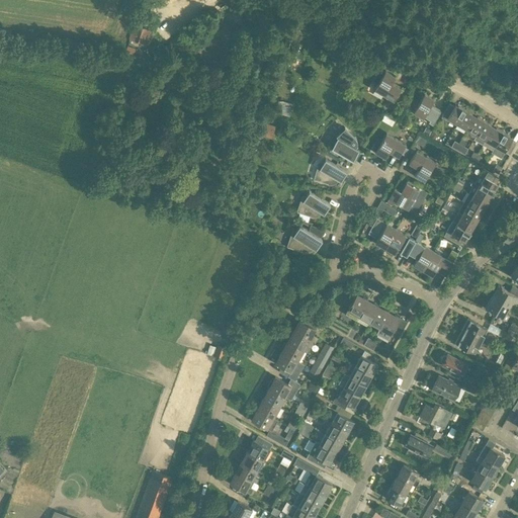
[(146,45),(150,30),(134,25),(130,39),(146,45)]
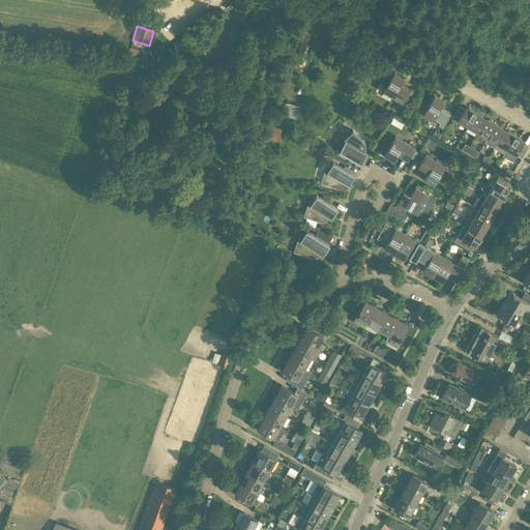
[(130,48),(128,54),(137,57),(139,51),(130,48)]
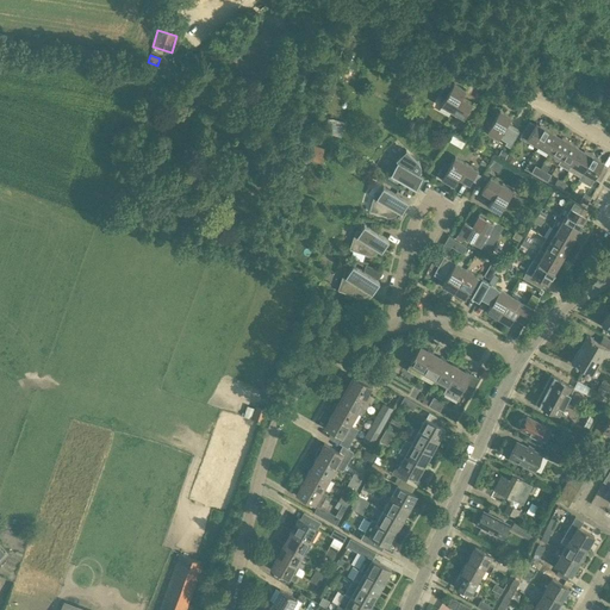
[(223,67),(225,57),(219,55),(216,64),(223,67)]
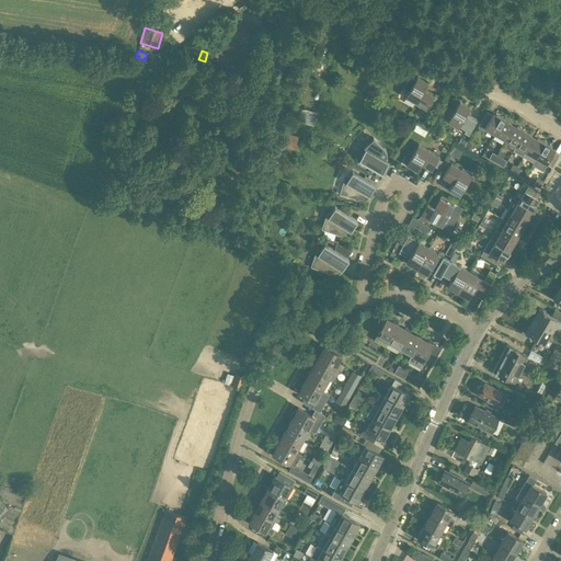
[(416,78),(411,75),(403,88),(409,90),(404,96),(425,110),(434,95),(424,89),(428,82),(418,76),(416,78)]
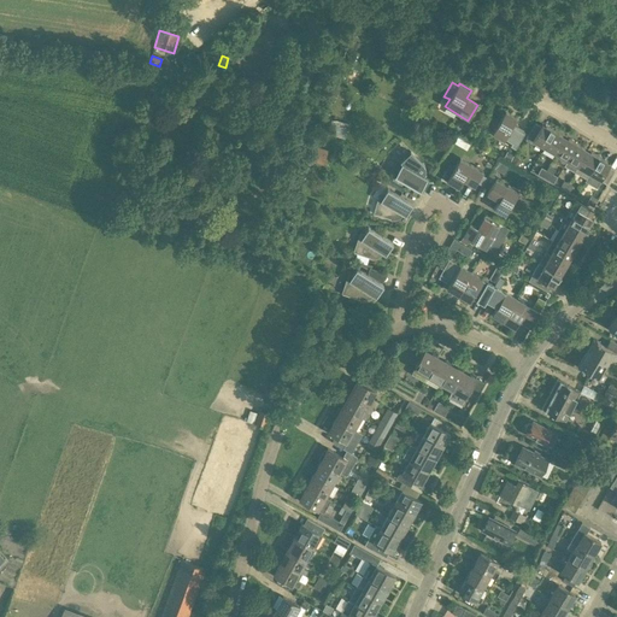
[(515,147),(524,131),(512,125),(517,117),(505,111),(492,134),(515,147)]
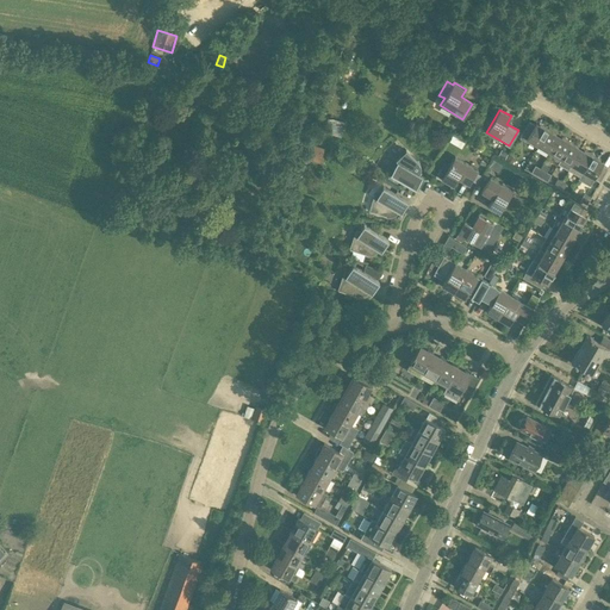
[(318,130),(329,134),(332,120),(322,117),(318,130)]
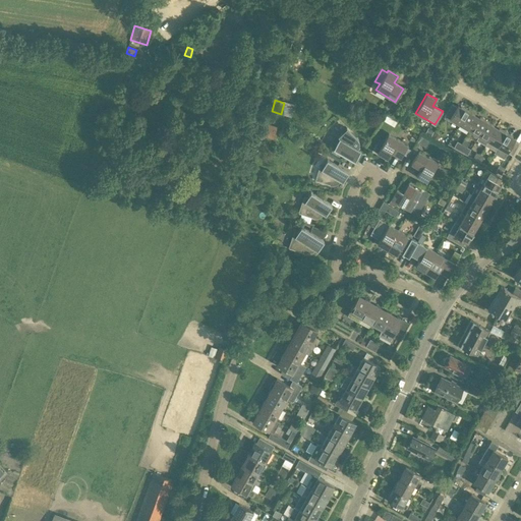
[(457,107),(451,104),(445,116),(459,124),(468,110),(458,105),(457,107)]
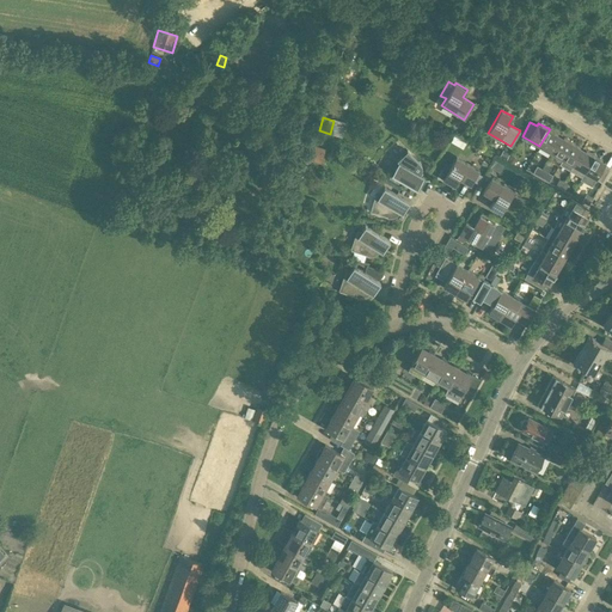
[(467,139),(471,132),(465,128),(460,135),(467,139)]
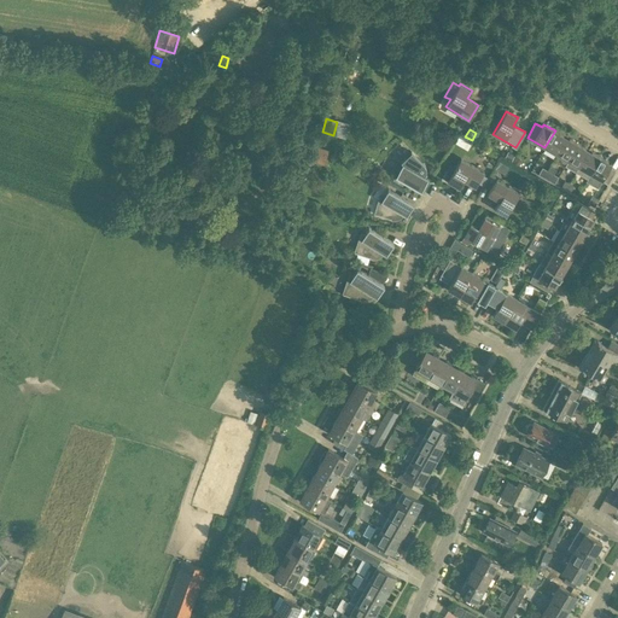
[(555,155),(566,138),(555,130),(544,147),(555,155)]
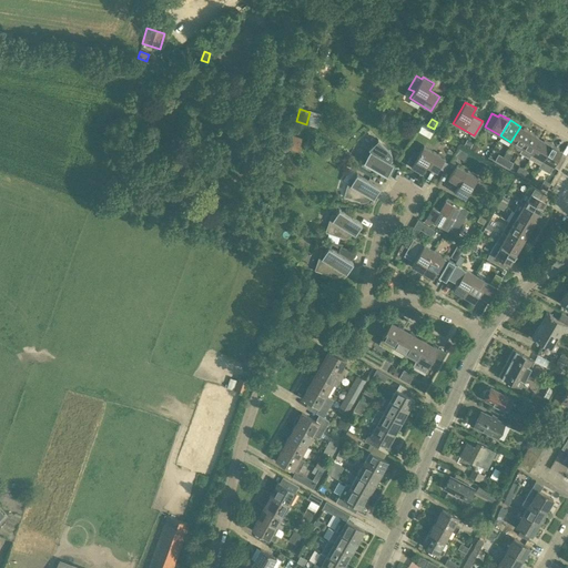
[(521,148),(530,132),(520,127),(510,142),(521,148)]
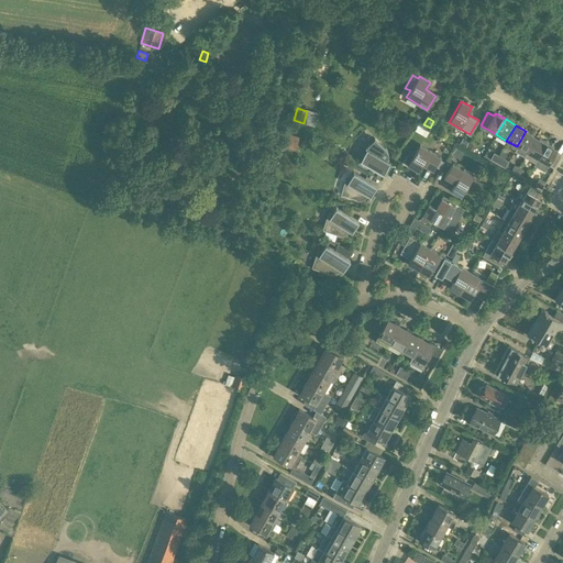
[(525,157),(537,138),(526,131),(517,146),(515,151),(525,157)]
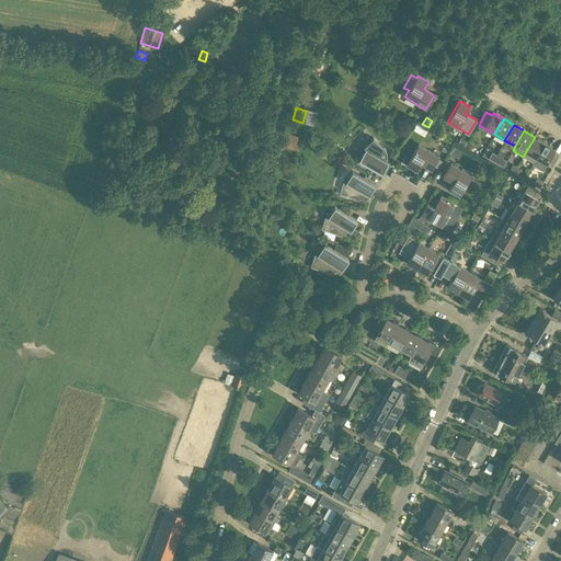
[(295,148),(298,136),(288,133),(285,146),(295,148)]
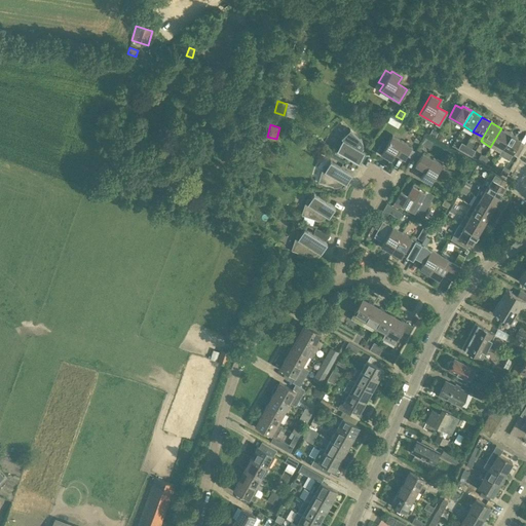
[(342,139),(337,150),(358,162),(362,156),(359,154),(361,150),(362,149),(362,148),(363,147),(363,146),(363,145),(363,144),(363,143),(362,143),(362,142),(362,141),(361,140),(360,139),(349,128),(341,138),(342,139)]
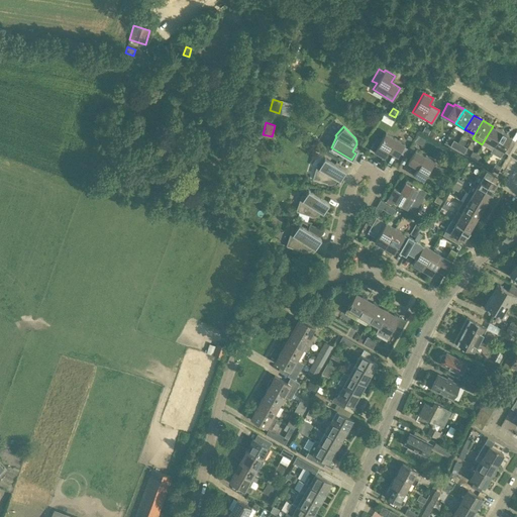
[(427,135),(430,130),(425,126),(421,132),(427,135)]
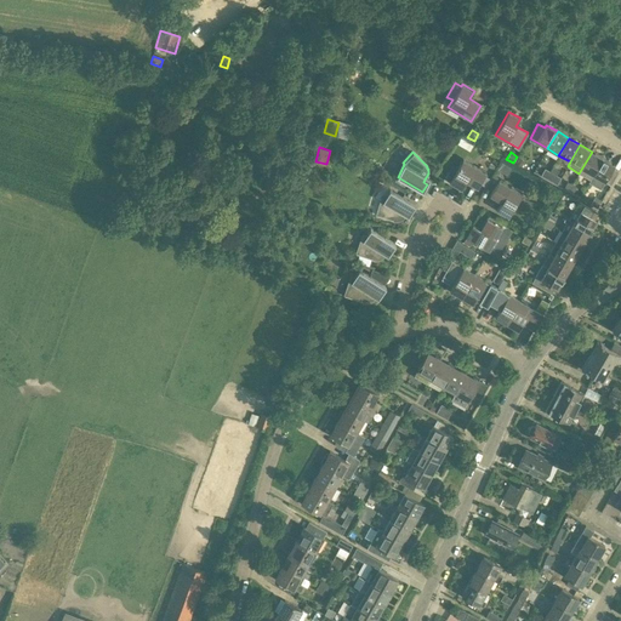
[(592,175),(603,158),(592,152),(579,174),(590,180),(592,175)]
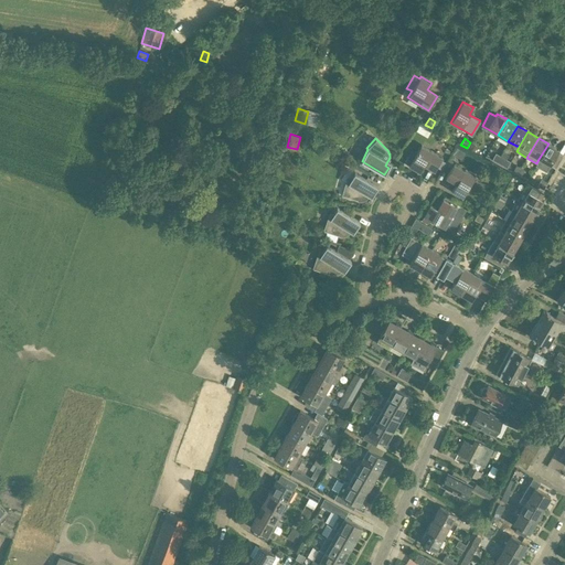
[(203,157),(206,150),(191,142),(188,150),(203,157)]
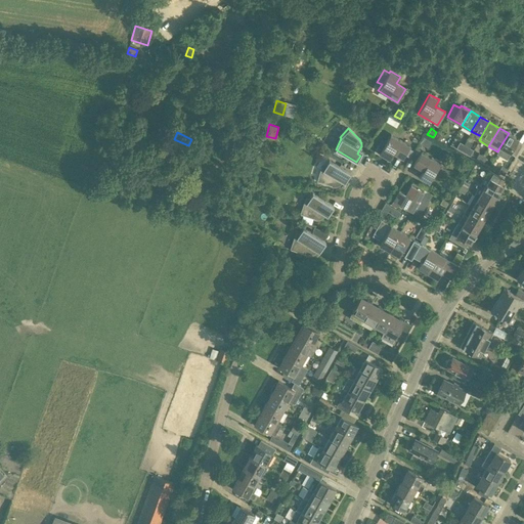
[(515,157),(522,144),(517,141),(519,139),(509,133),(499,147),(515,157)]
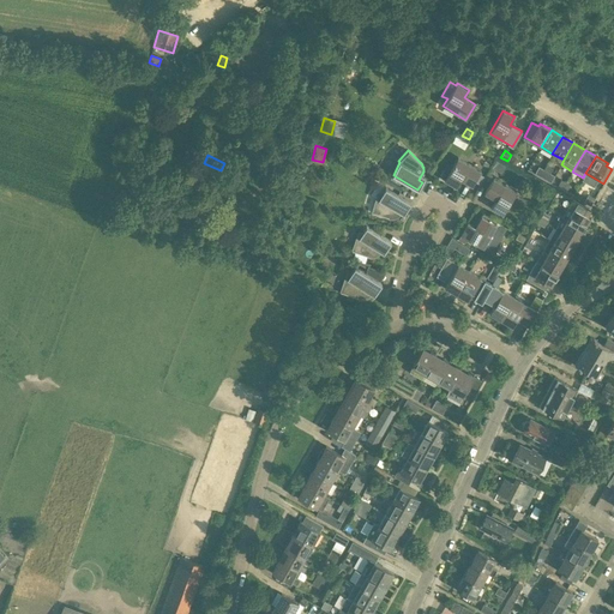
[(241,188),(254,161),(246,157),(241,168),(239,167),(230,184),(241,188)]
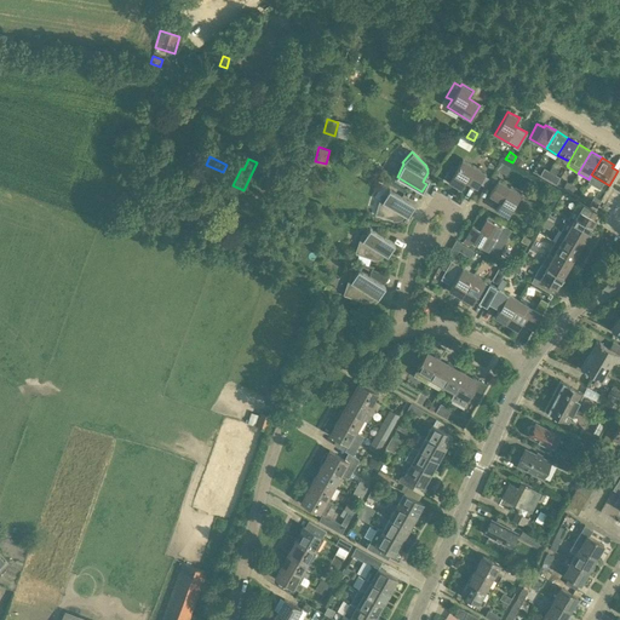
[(449,179),(448,182),(460,189),(465,181),(476,188),(486,172),(463,159),(457,168),(452,165),(445,177),(449,179)]
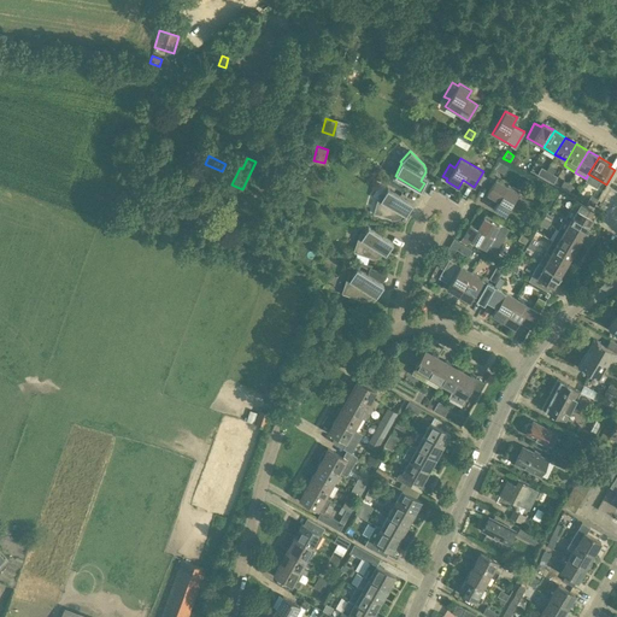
[(505,216),(518,192),(495,178),(487,194),(498,200),(493,209),(505,216)]
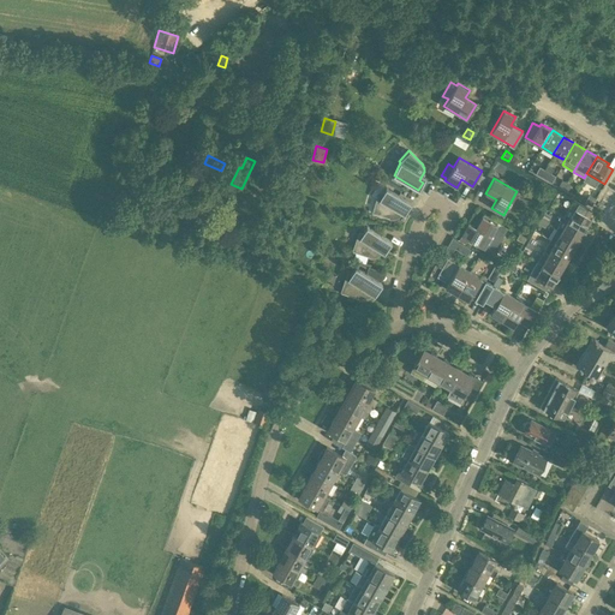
[(407,210),(411,202),(384,187),(377,198),(372,213),(389,218),(390,219),(393,218),(395,218),(398,216),(399,215),(400,213),(404,208),(407,210)]
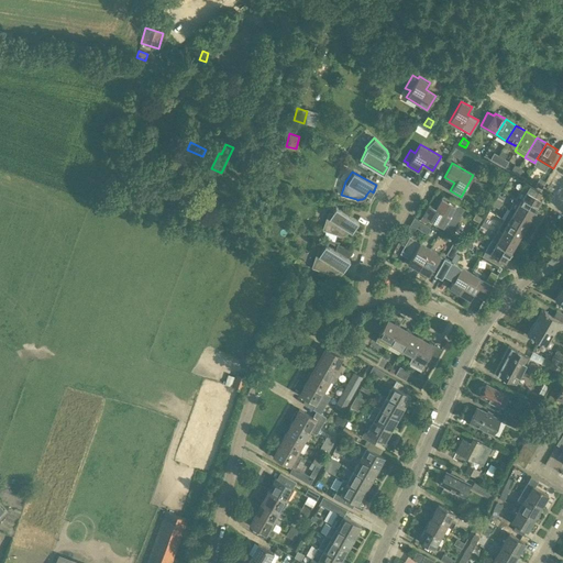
[(541,200),(539,198),(542,192),(525,183),(515,198),(512,197),(536,210),(541,200)]
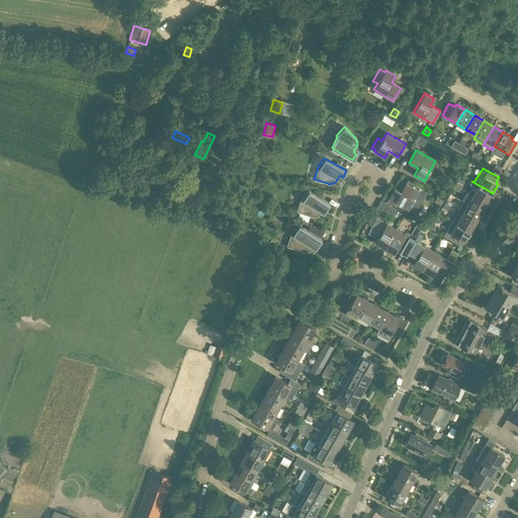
[(395,187),(389,197),(408,208),(414,212),(419,201),(425,192),(421,189),(421,188),(407,180),(401,191),(395,187)]
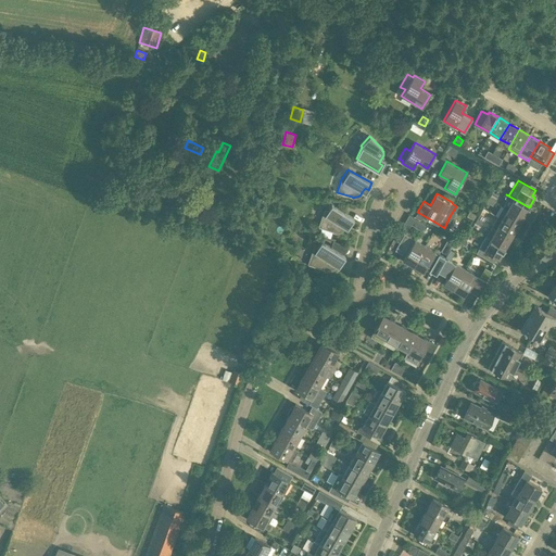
[(522,218),(529,207),(506,194),(504,198),(507,199),(503,206),(522,218)]
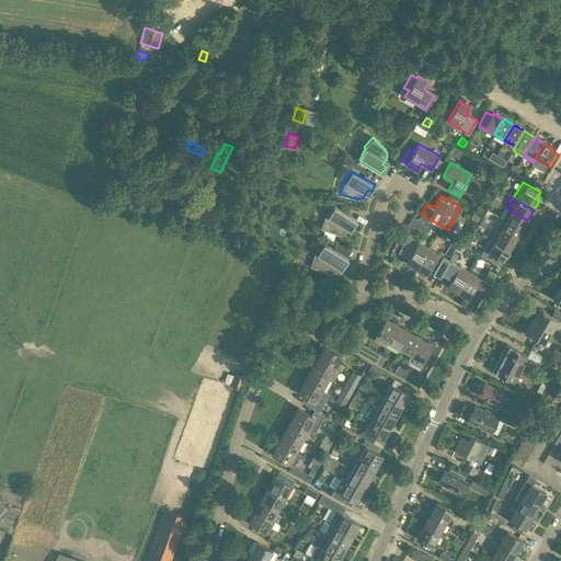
[(353,227),(357,220),(333,206),(325,216),(321,229),(336,233),(339,235),(340,235),(342,233),(344,232),(345,231),(346,229),(350,225),(353,227)]
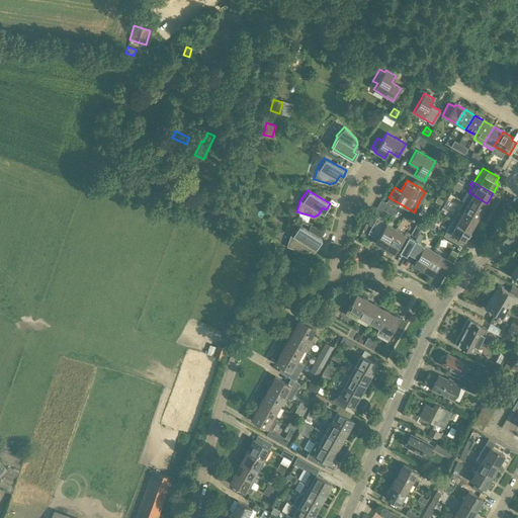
[(482,212),(487,203),(468,192),(462,201),(482,212)]
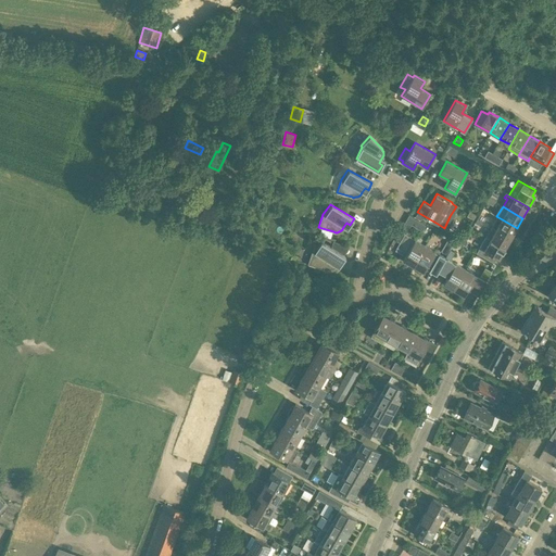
[(472,219),(476,213),(470,211),(467,216),(472,219)]
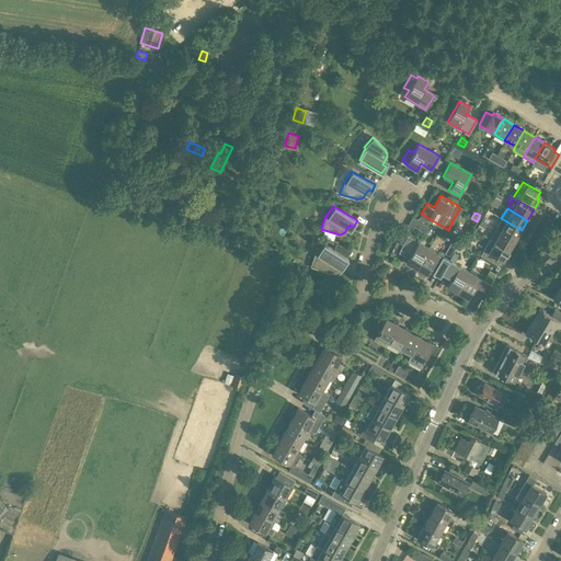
[(411,232),(419,221),(412,218),(405,229),(411,233),(411,232)]
